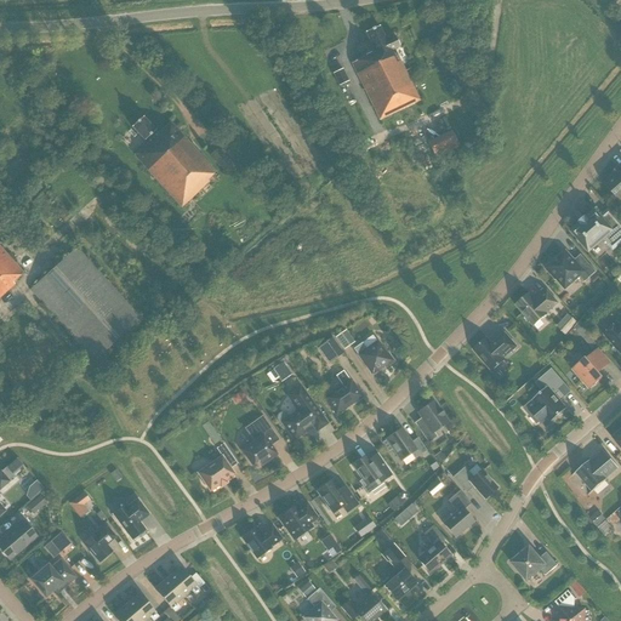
[(380,120),(420,101),(398,56),(403,53),(400,47),(396,36),(386,41),(380,27),(366,33),(374,50),(362,56),(363,58),(352,63),(380,120)]
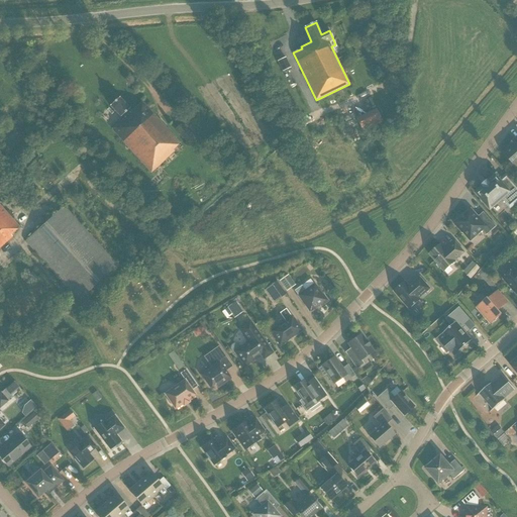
[(286,59),(278,62),(283,72),(290,68),(286,59)]
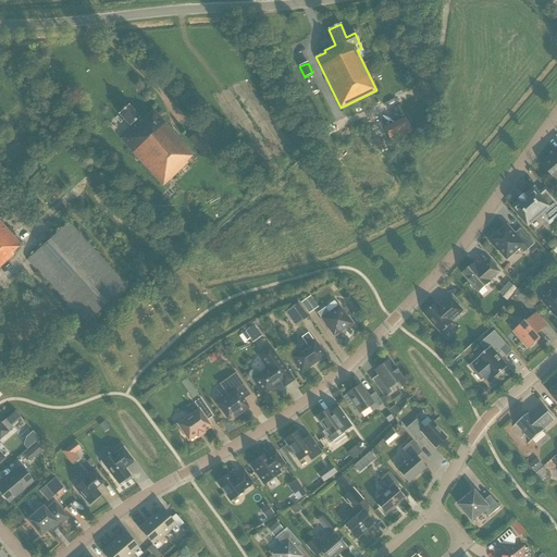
[(163,186),(187,163),(186,162),(194,155),(153,110),(141,121),(128,106),(119,114),(133,130),(121,139),(163,186)]
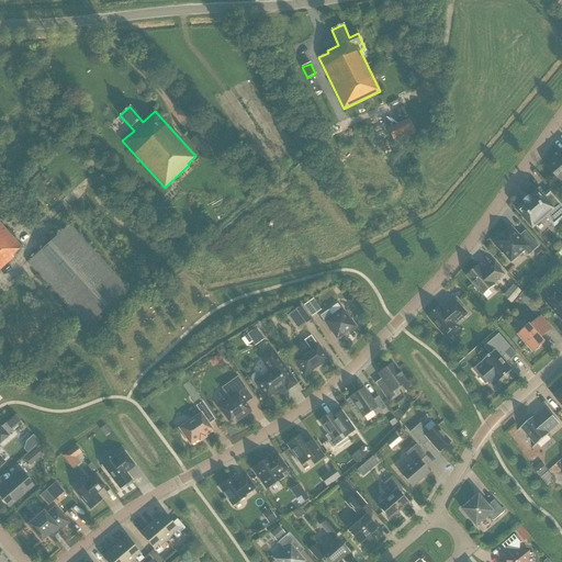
[(190,141),(205,158),(212,152),(197,134),(190,141)]
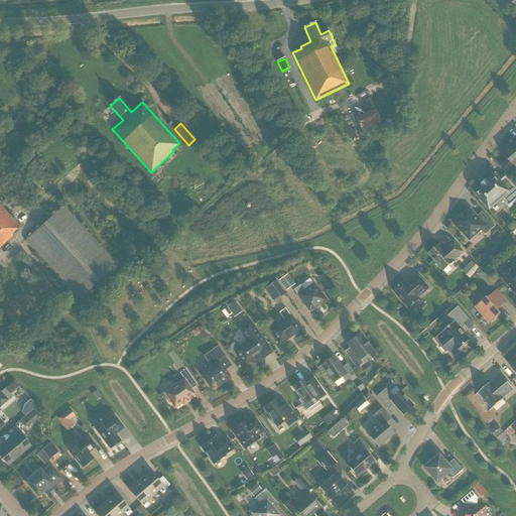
[(515,142),(503,153),(504,153),(506,152),(515,164),(515,142)]
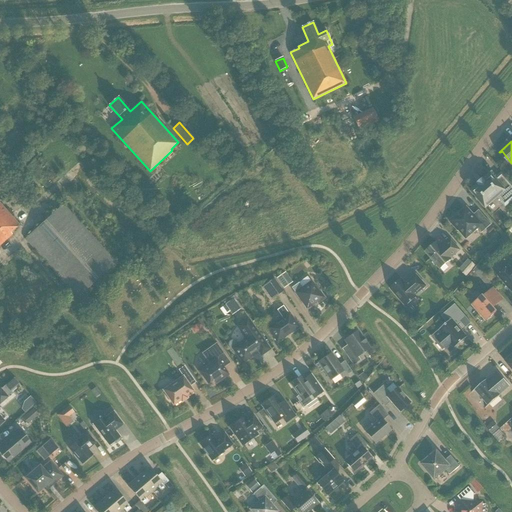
[(477,184),(479,186),(473,191),(486,206),(498,196),(506,205),(511,199),(511,186),(501,174),(495,180),(491,176),(485,181),(483,179),(477,184)]
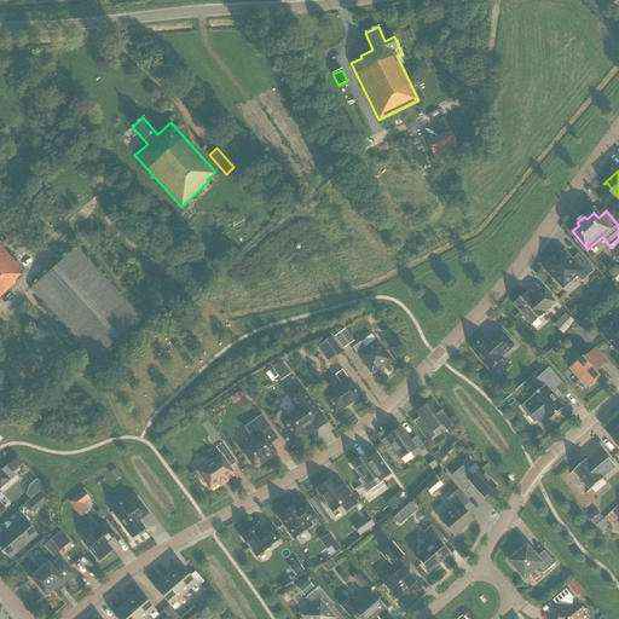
[(131,244),(136,239),(126,231),(121,236),(131,244)]
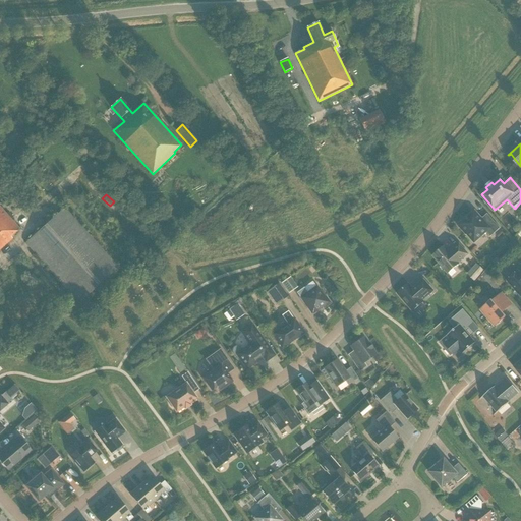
[(121,219),(125,215),(114,203),(110,207),(121,219)]
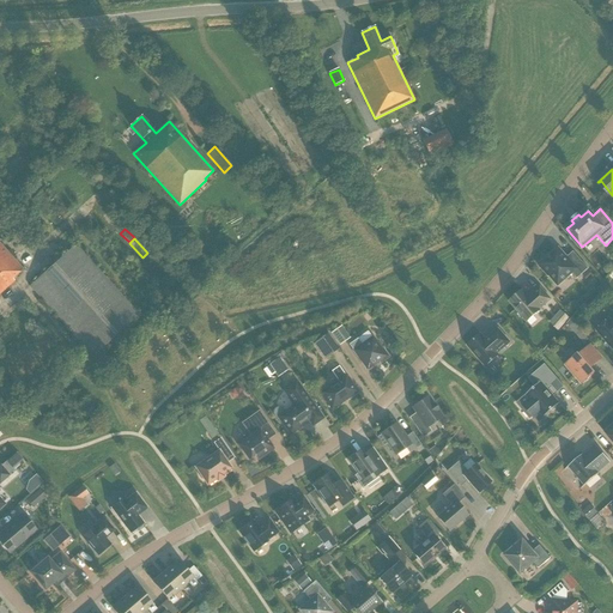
[(0,293),(16,281),(13,279),(23,271),(0,244),(0,293)]
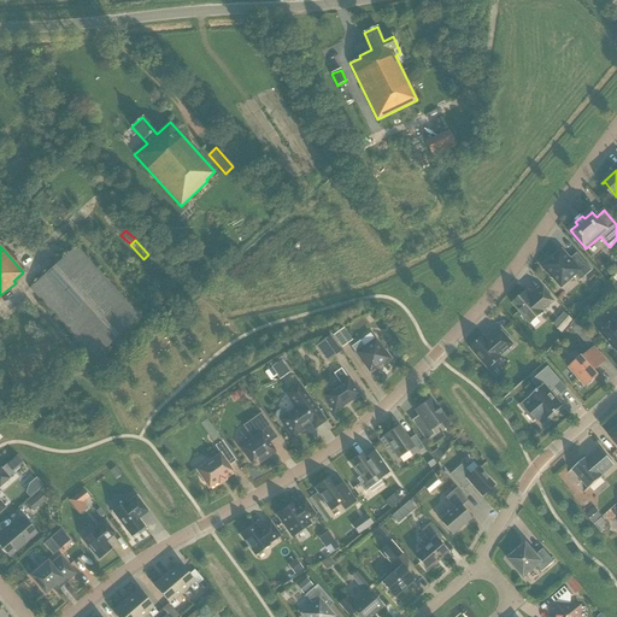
[(30,288),(94,359),(140,317),(76,247),(30,288)]
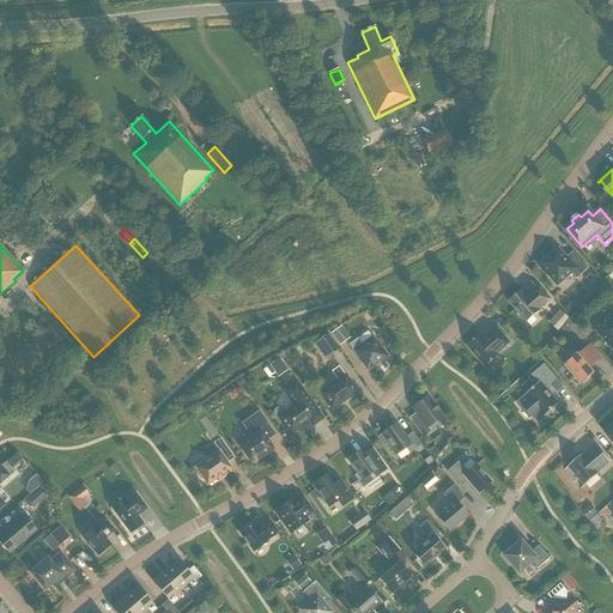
[(565,256),(558,249),(550,258),(548,256),(539,265),(548,277),(550,275),(558,285),(572,273),(577,279),(589,268),(574,252),(569,256),(565,256)]
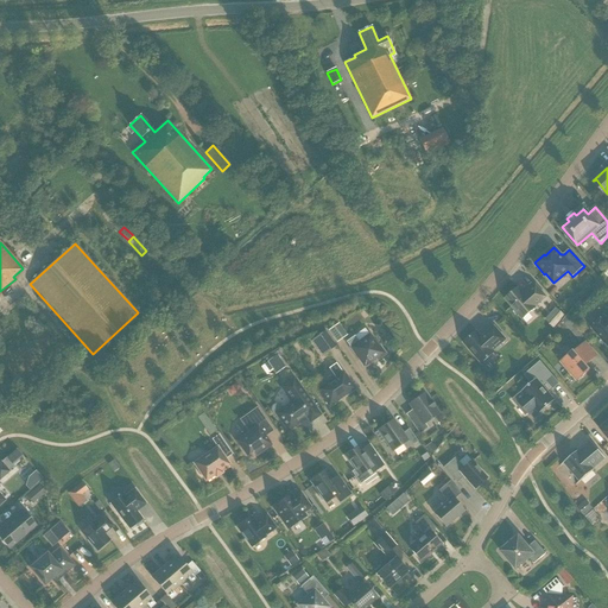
[(536,285),(525,295),(519,287),(505,299),(523,320),(536,308),(536,306),(546,297),(536,285)]
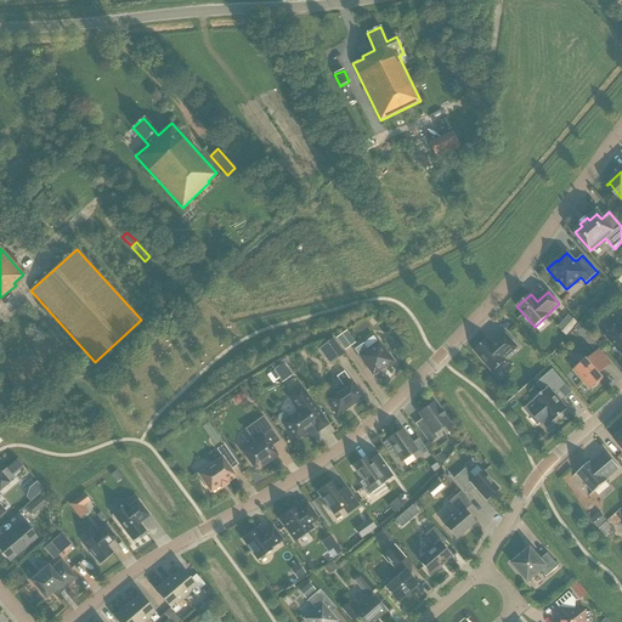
[(558,329),(566,338),(578,324),(569,316),(558,329)]
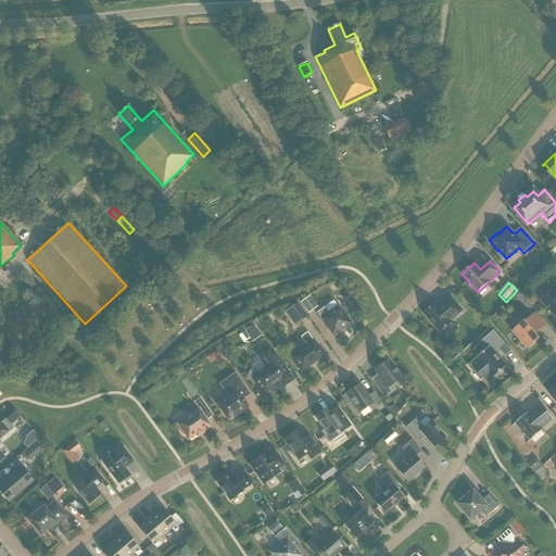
[(555,317),(555,289),(555,291),(553,289),(541,300),(555,317)]
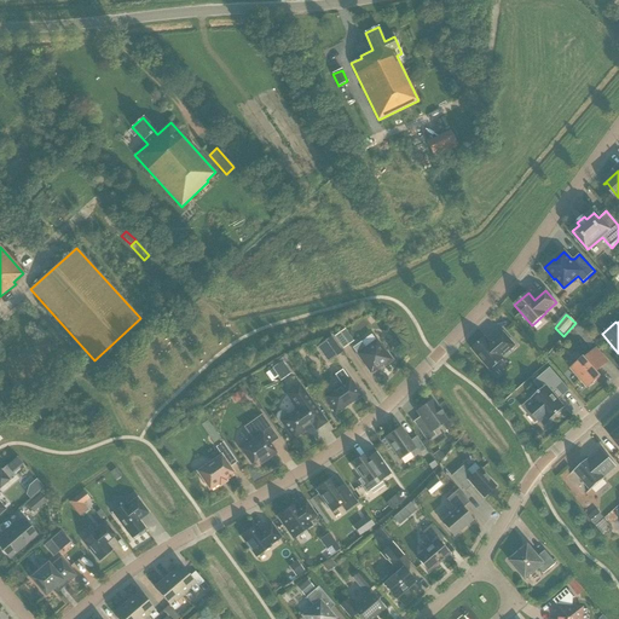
[(345,329),(335,336),(343,348),(353,341),(345,329)]
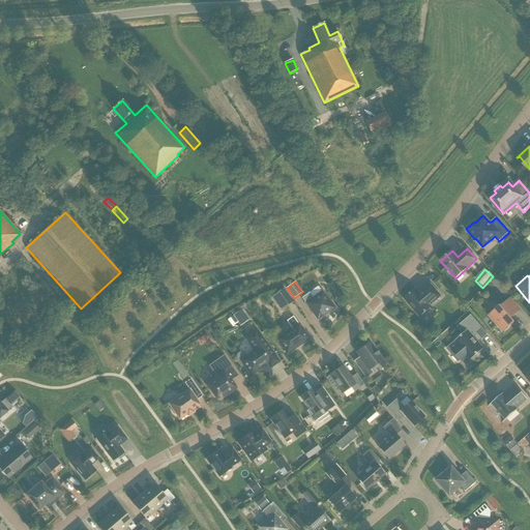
[(420,293),(416,289),(405,299),(420,317),(432,306),(431,305),(441,296),(432,284),(420,293)]
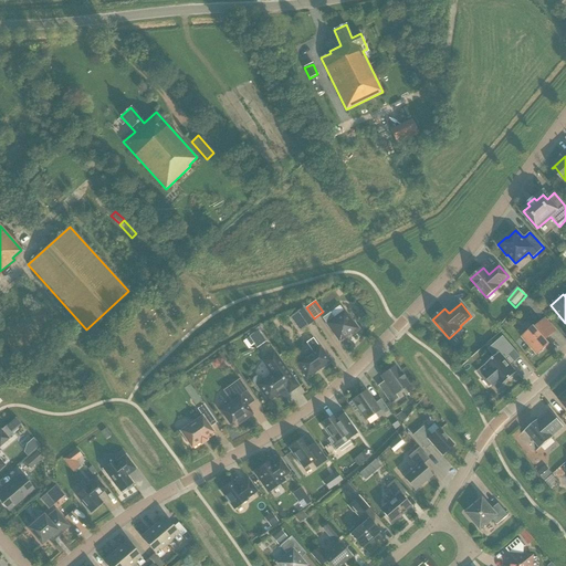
[(531,308),(537,316),(542,313),(535,305),(531,308)]
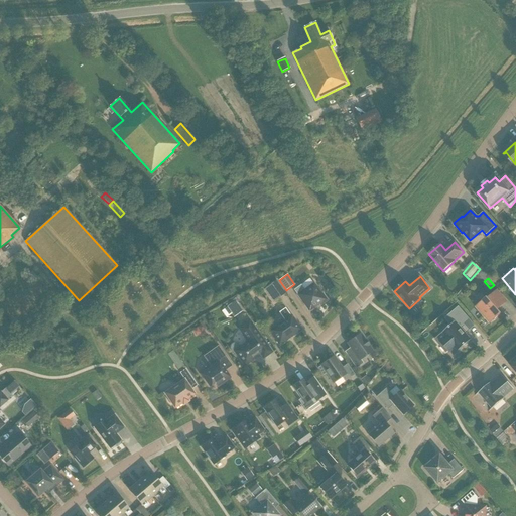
[(264,289),(273,302),(286,294),(276,281),(264,289)]
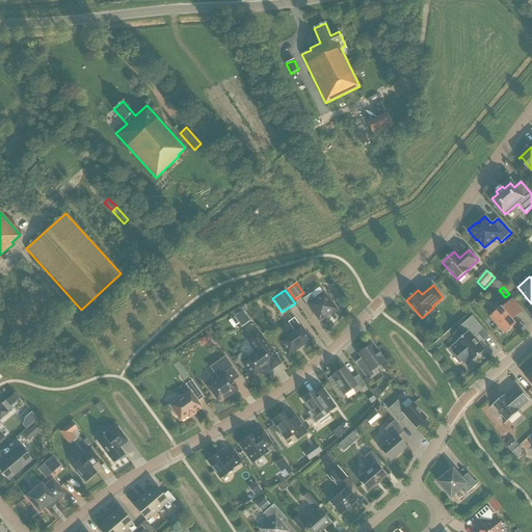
[(315,299),(311,294),(303,299),(319,322),(338,310),(333,302),(331,303),(324,292),(315,299)]
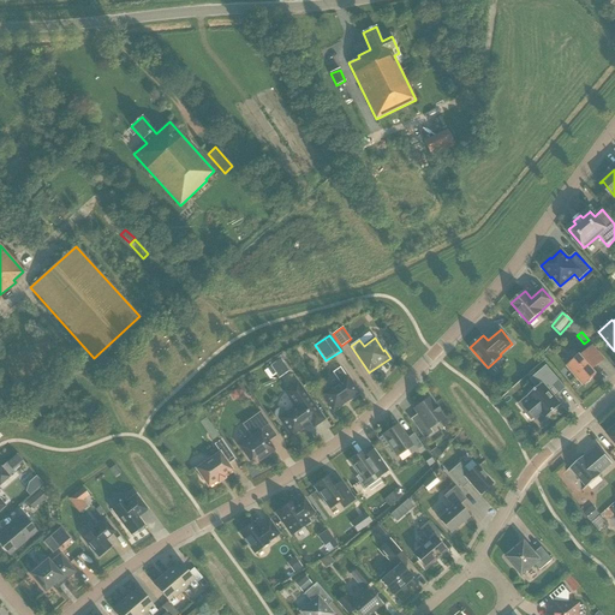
[(581,357),(580,356),(566,368),(584,387),(597,375),(593,371),(605,360),(593,346),(581,357)]
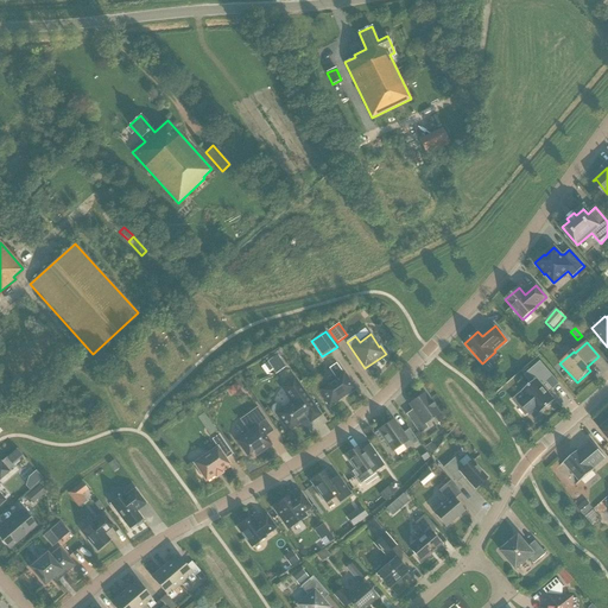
[(267,362),(276,374),(286,367),(278,355),(267,362)]
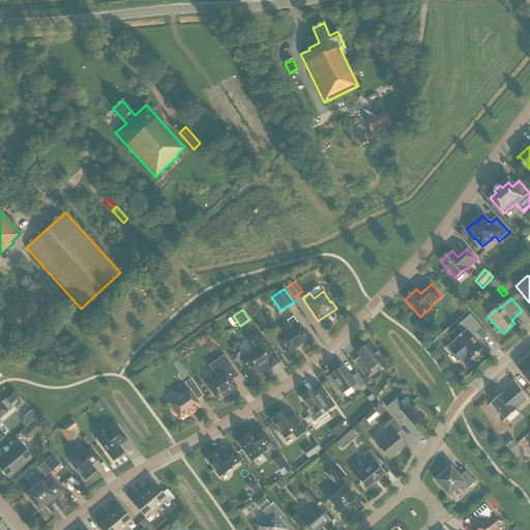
[(466,332),(454,342),(459,347),(455,350),(463,358),(466,356),(471,360),(484,349),(473,336),(476,333),(481,339),(487,334),(488,335),(488,334),(471,315),(460,325),(466,332)]
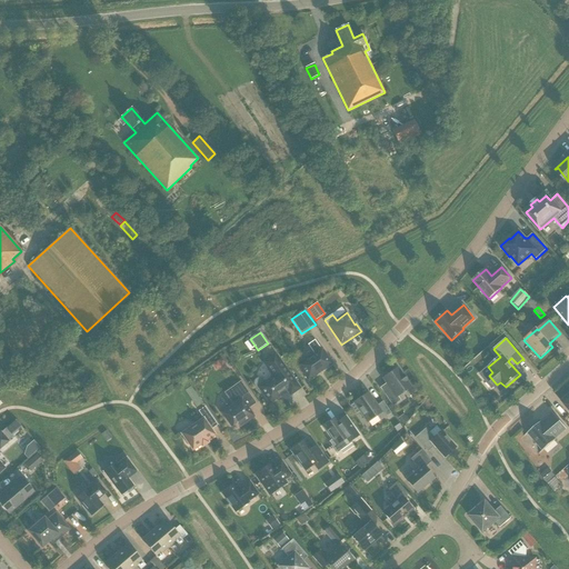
[(308,345),(315,355),(298,366),(308,380),(332,363),(321,349),(315,340),(308,345)]
